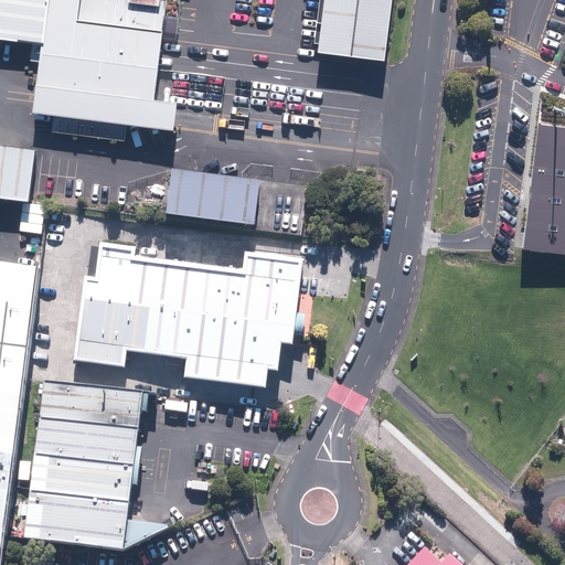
[(0,0),(0,41),(41,46),(44,24),(46,0),(0,0)]
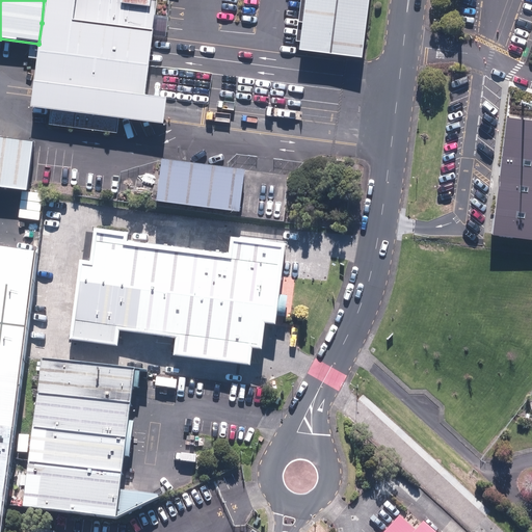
[(44,0),(42,23),(152,36),(154,16),(156,0),(44,0)]
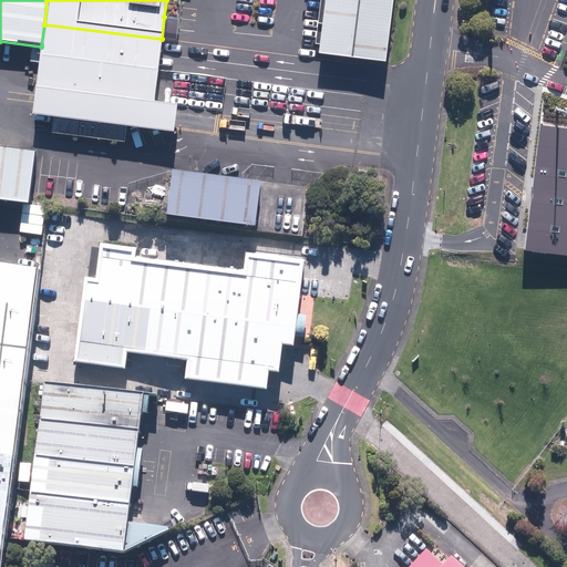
[(390,23),(392,0),(321,0),(316,43),(319,44),(318,53),(372,61),(385,62),(390,23)]
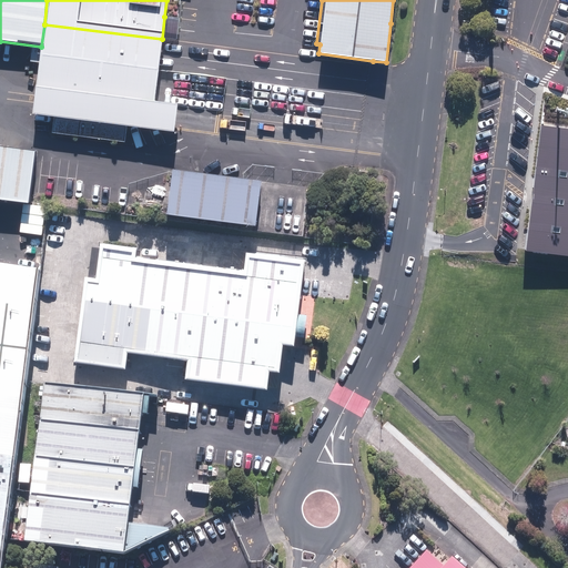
[(176,18),(164,17),(162,39),(178,41),(179,31),(180,18),(176,18)]
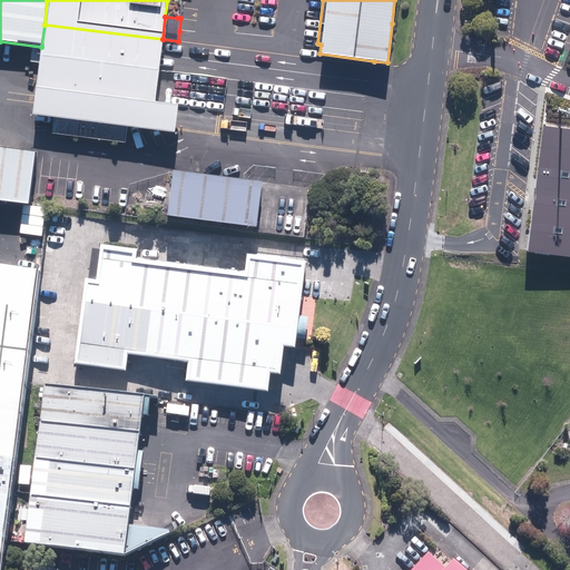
[(159,62),(163,39),(45,25),(41,47),(40,53),(158,70),(159,62)]
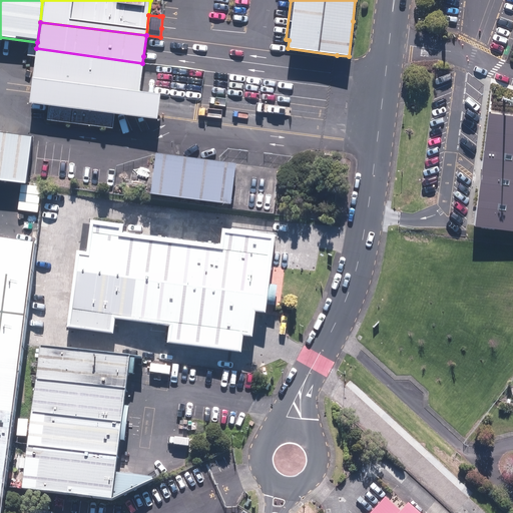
[(141,74),(142,63),(36,48),(32,78),(138,92),(141,74)]
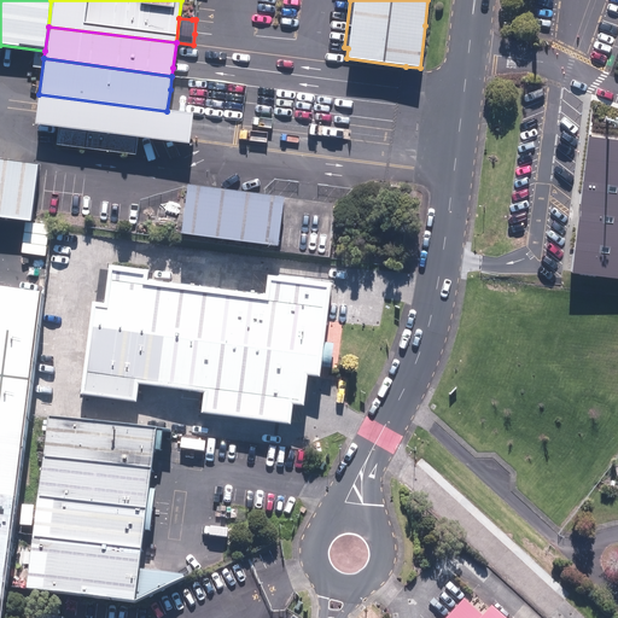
[(192,116),(167,111),(39,94),(36,110),(35,124),(58,128),(56,145),(135,156),(138,138),(188,145),(191,129),(192,116)]
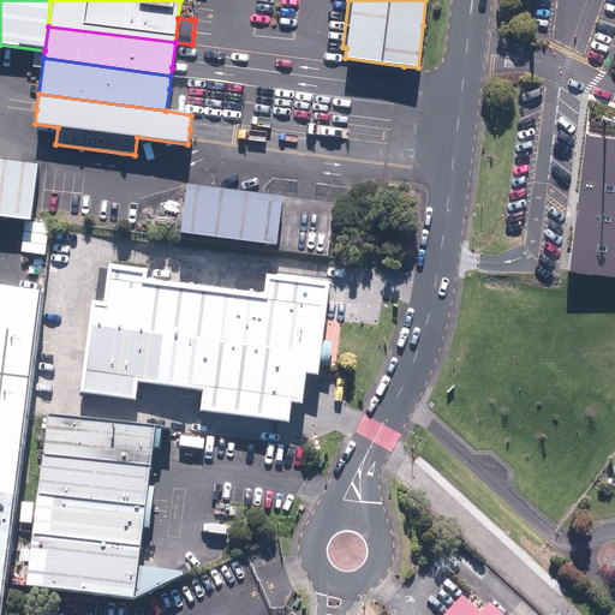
[(614,139),(586,136),(569,272),(614,276),(614,139)]
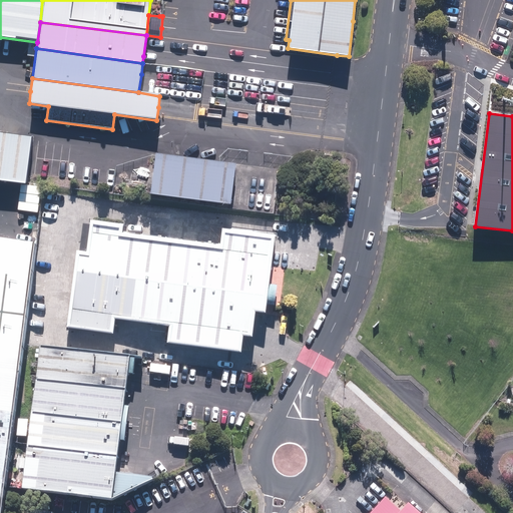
[(0,177),(24,181),(30,137),(0,133),(0,177)]
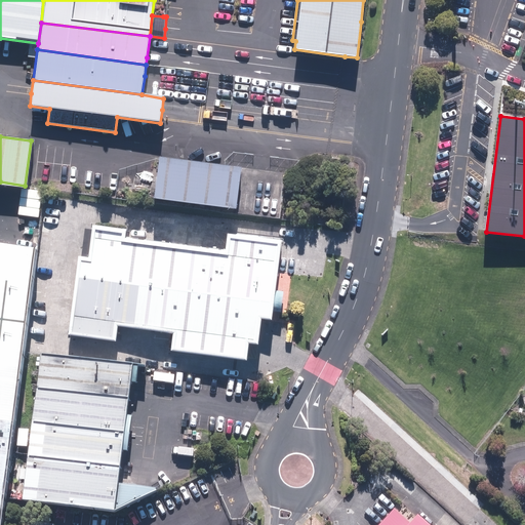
[(239,168),(162,160),(158,199),(235,207),(239,168)]
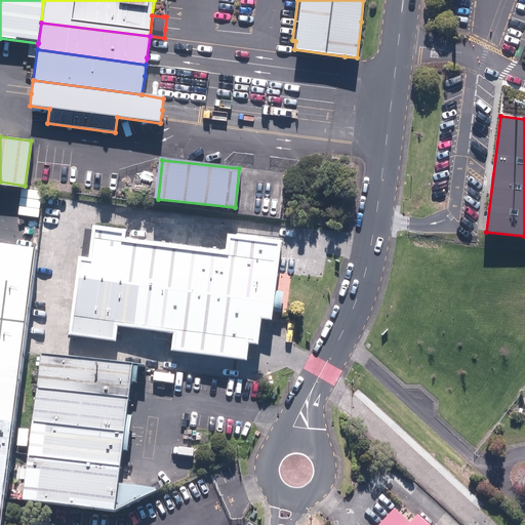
[(123,234),(89,232),(87,260),(71,259),(64,341),(118,346),(119,329),(172,334),(170,353),(239,358),(241,342),(253,344),(255,319),(271,320),(277,244),(228,240),(226,254),(122,245),(123,234)]
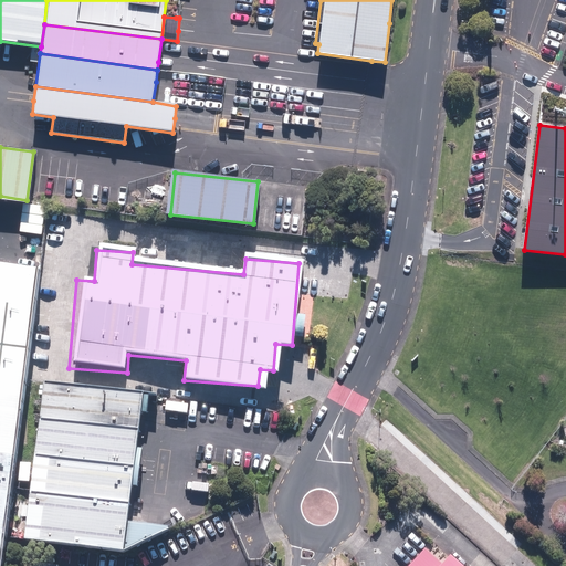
[(0,565),(40,274),(0,268),(0,565)]
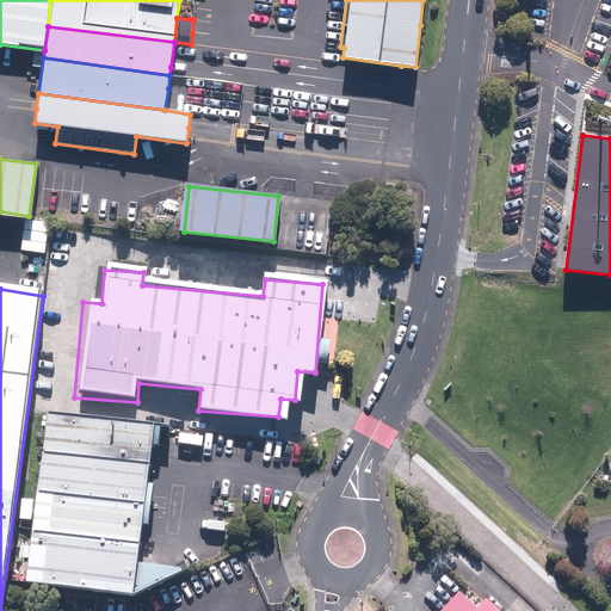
[(150,434),(47,421),(26,590),(130,603),(150,434)]
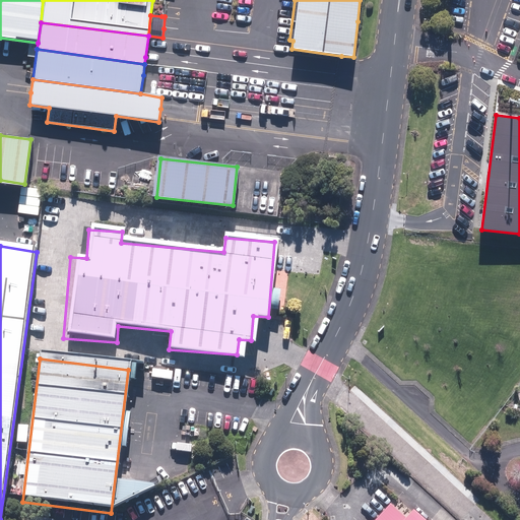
[(420,519),(411,512),(404,519),(389,506),(376,519),(420,519)]
